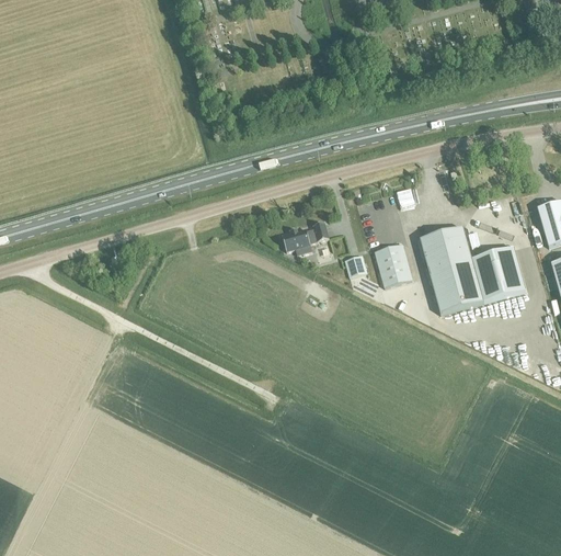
[(549,0),(552,10),(560,7),(560,0),(549,0)]
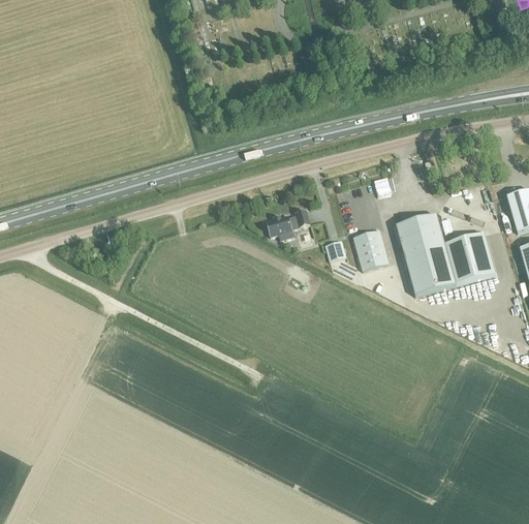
[(528,187),(506,194),(517,232),(528,227),(528,187)]
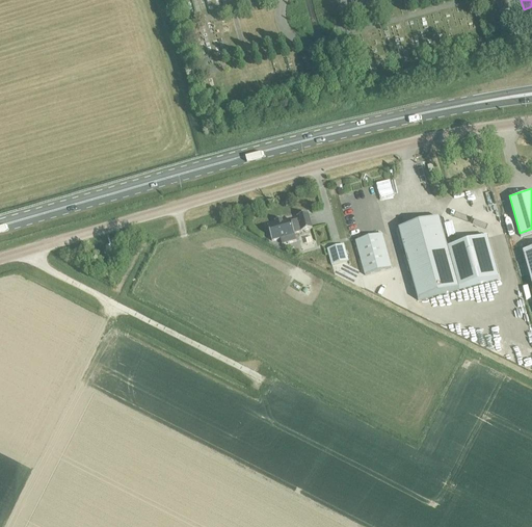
[(274,219),(267,222),(271,237),(280,235),(282,241),(295,237),(293,230),(312,225),(308,209),(296,212),(297,215),(290,217),(290,215),(282,218),(282,216),(274,218),(274,219)]
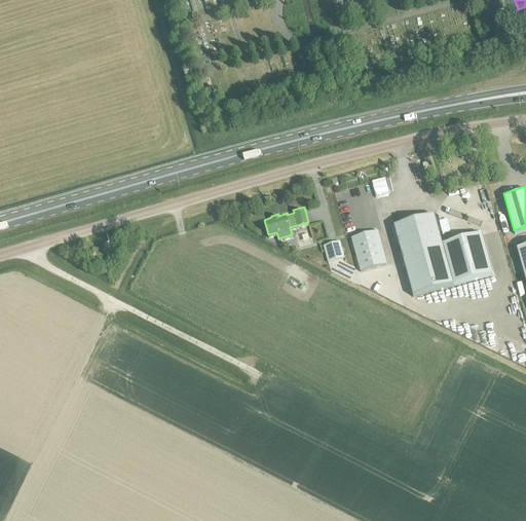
[(434,212),(393,223),(412,293),(453,282),(492,271),(481,230),(442,242),(434,212)]
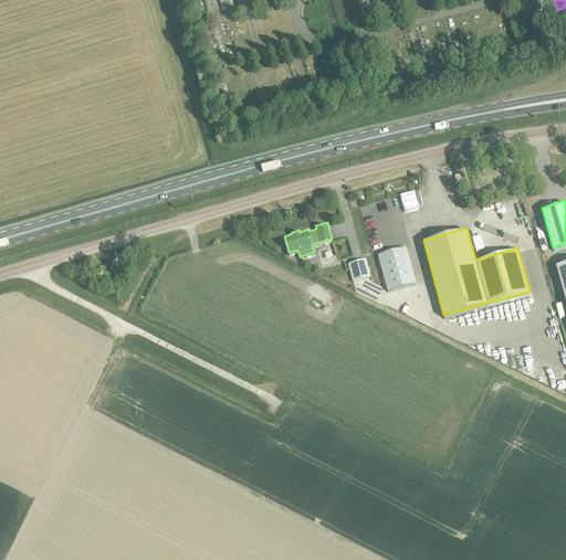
[(378,252),(388,288),(416,281),(406,244),(378,252)]
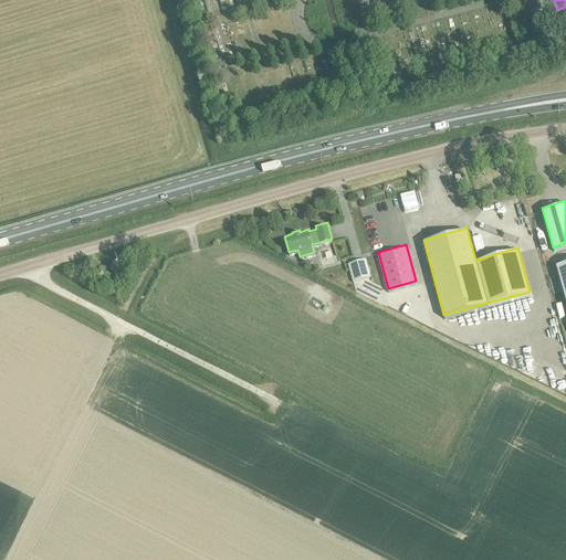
[(365,255),(348,261),(353,277),(369,272),(365,255)]
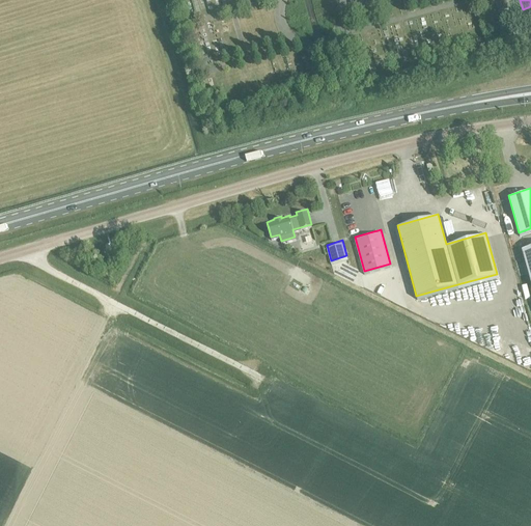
[(530,244),(522,247),(530,279),(530,244)]
